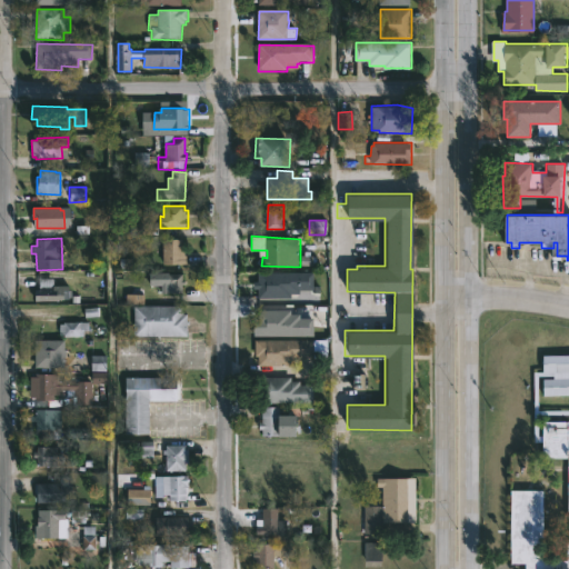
[(183,238),(183,251),(186,251),(186,263),(163,263),(163,238),(183,238)]
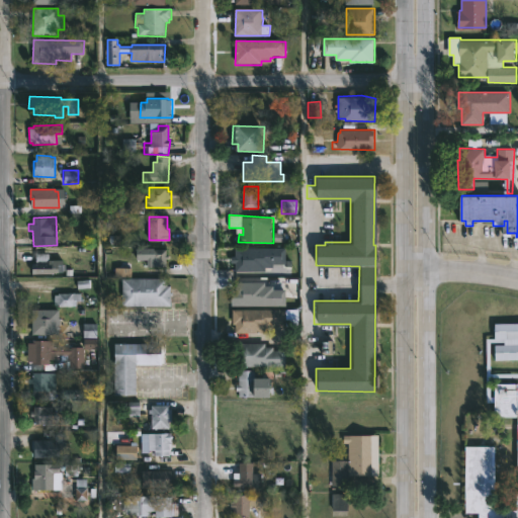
[(286,248),(286,263),(273,263),(273,268),(266,268),(266,272),(235,271),(235,262),(233,262),(233,257),(235,257),(235,247),(286,248)]
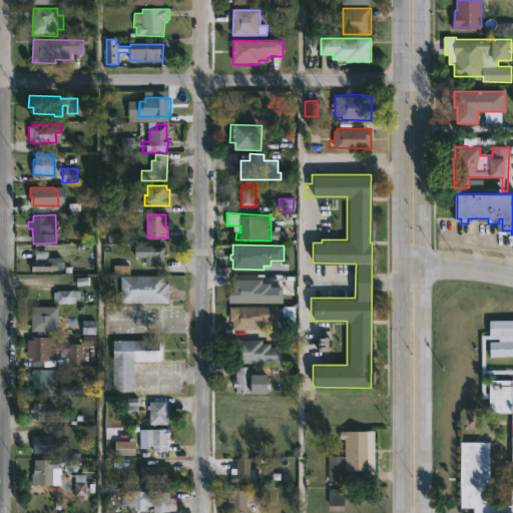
[(163,246),(134,246),(134,258),(144,258),(144,265),(163,265),(163,246)]
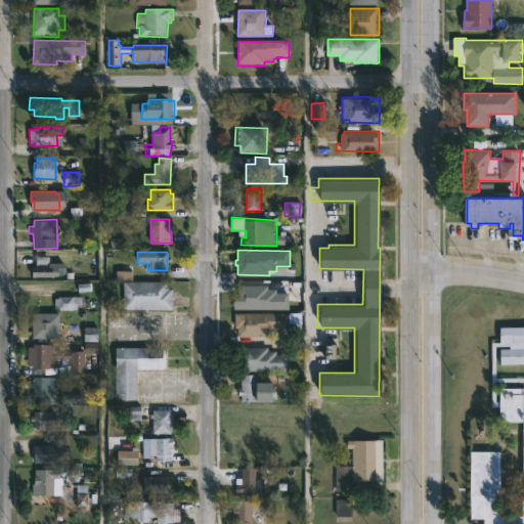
[(49,256),(49,262),(64,262),(64,275),(37,277),(37,275),(33,275),(33,267),(37,267),(36,256),(49,256)]
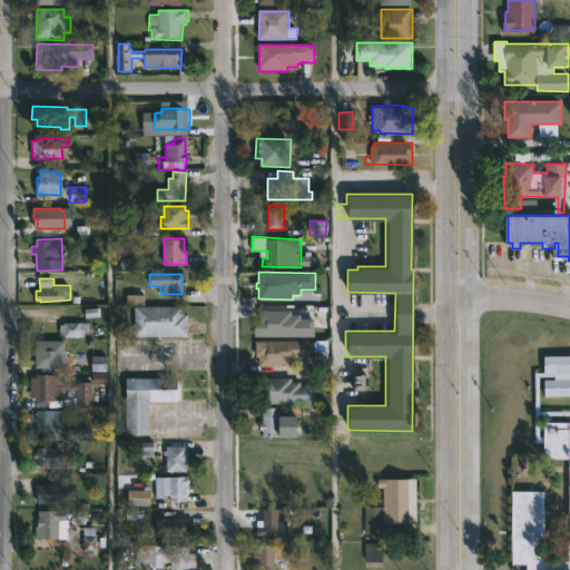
[(185,316),(185,336),(130,334),(131,305),(180,306),(180,313),(185,313),(185,316)]
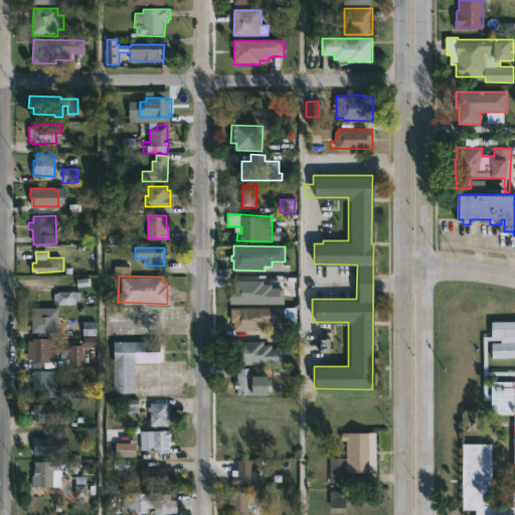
[(265,280),(265,284),(273,284),(273,288),(285,288),(285,304),(233,304),(232,288),(234,288),(234,280),(265,280)]
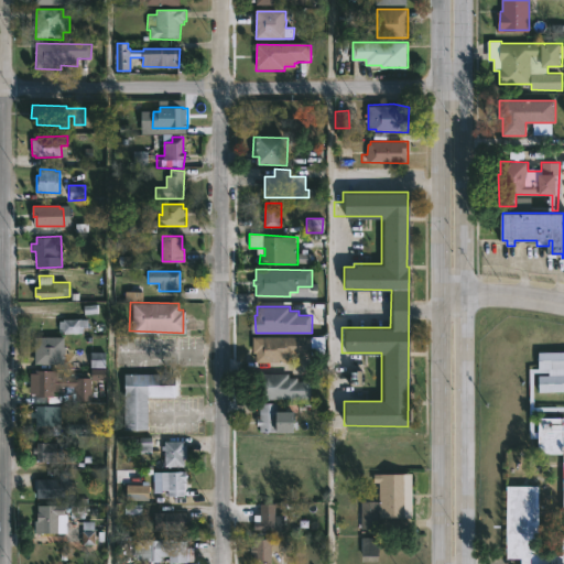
[(85,320),(58,320),(58,334),(85,334),(85,320)]
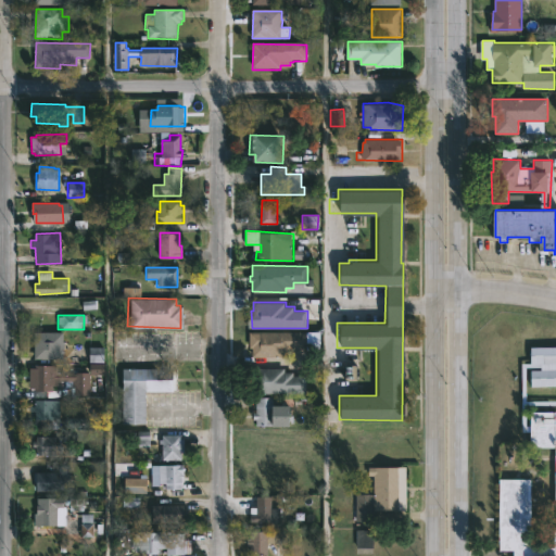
[(64,332),(63,341),(65,341),(64,359),(35,358),(35,331),(64,332)]
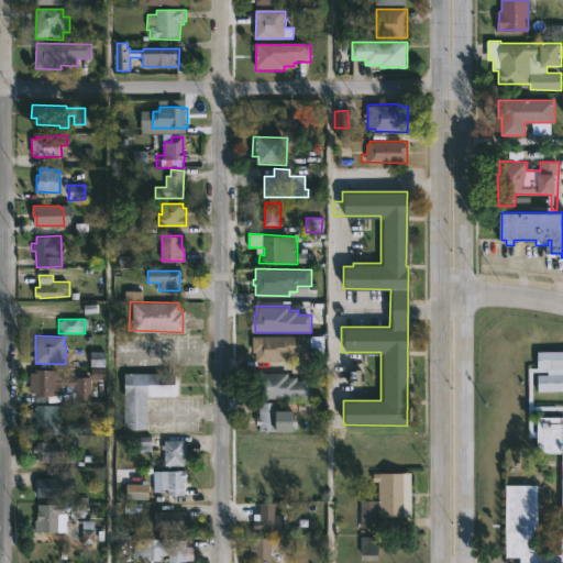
[(311,335),(312,354),(297,354),(297,357),(289,357),(289,362),(255,362),(255,352),(253,352),(253,335),(311,335)]
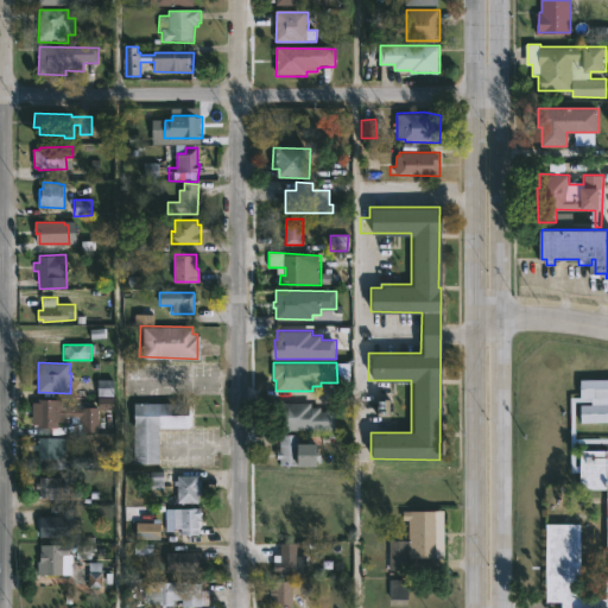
[(607,397),(597,397),(583,397),(582,379),(607,379),(607,397)]
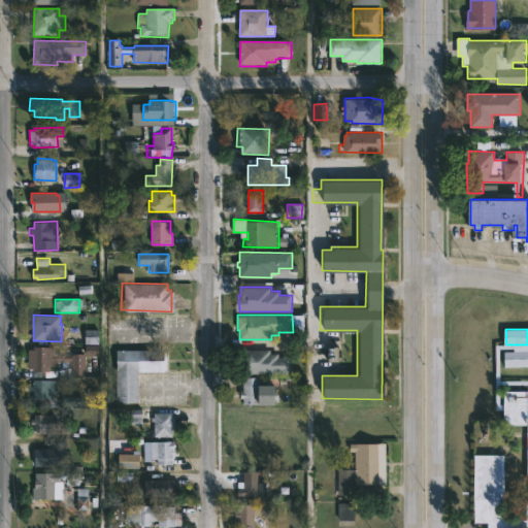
[(56,347),(56,354),(87,354),(87,355),(98,356),(98,371),(86,371),(86,375),(62,376),(61,368),(68,368),(69,362),(55,362),(55,366),(51,366),(51,371),(34,371),(34,368),(27,368),(28,350),(33,350),(33,347),(56,347)]
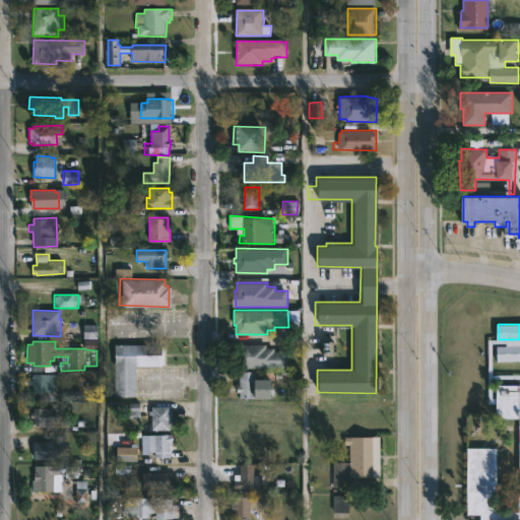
[(133,396),(113,396),(113,344),(160,345),(160,367),(134,366),(133,396)]
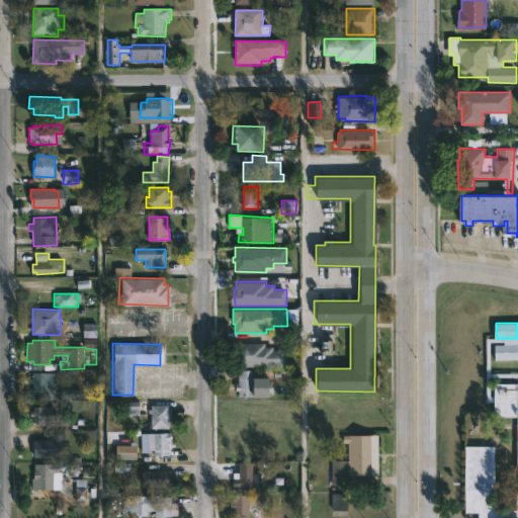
[(266,343),(266,347),(274,347),(274,350),(286,350),(286,366),(241,367),(241,343),(266,343)]
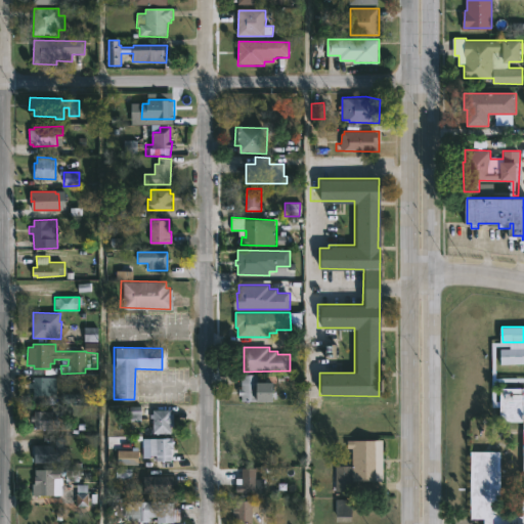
[(523,363),(497,364),(497,349),(523,348),(523,363)]
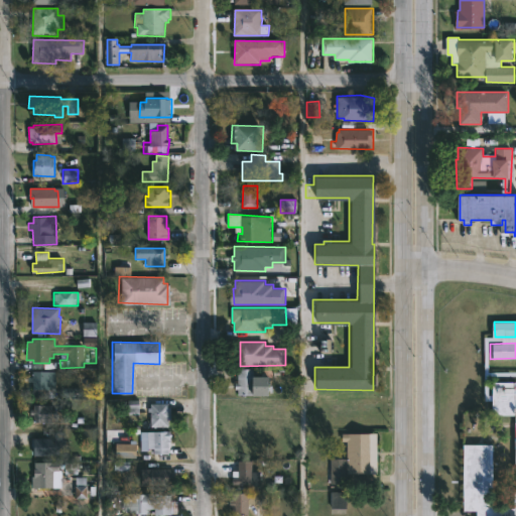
[(254,369),(254,377),(256,377),(256,380),(255,380),(255,395),(239,395),(239,390),(236,389),(236,383),(239,383),(239,369),(254,369)]
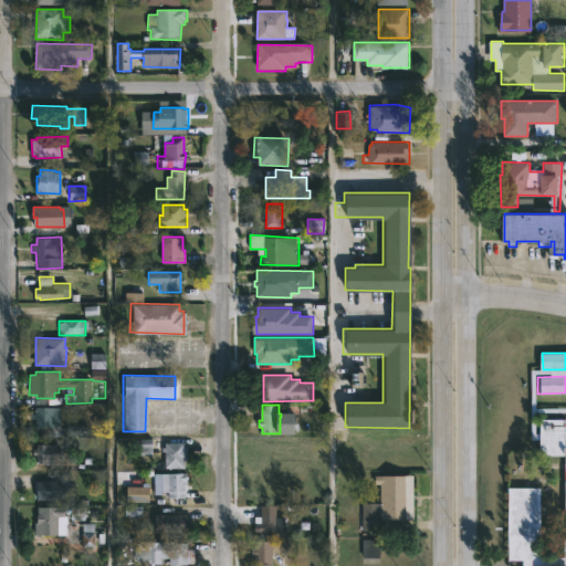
[(62,407),(62,437),(35,437),(35,418),(30,418),(30,413),(37,413),(37,407),(62,407)]
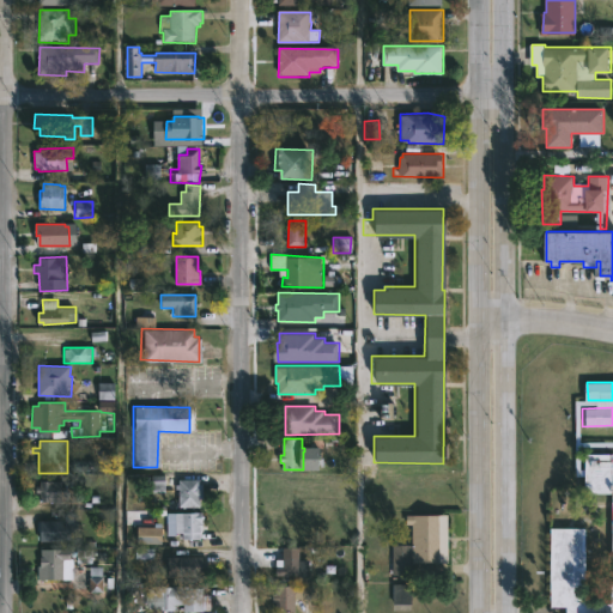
[(574,521),(574,526),(582,526),(581,602),(607,604),(608,583),(612,583),(612,558),(610,558),(610,491),(582,491),(583,451),(611,453),(611,465),(612,465),(612,612),(562,612),(563,606),(546,606),(547,526),(559,526),(559,515),(574,515),(574,521)]
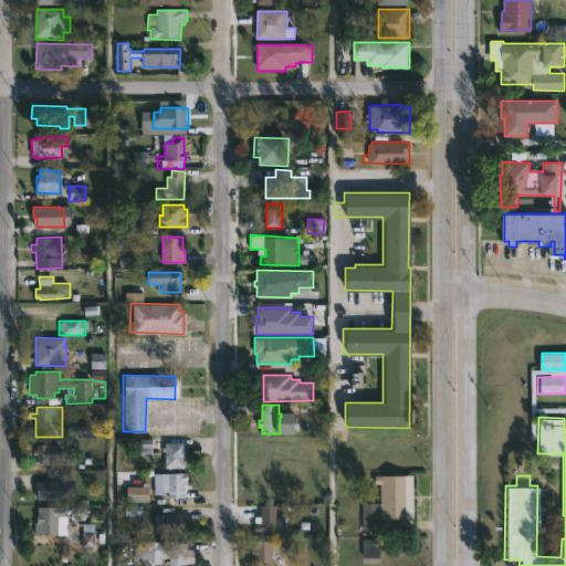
[(152,439),(137,439),(137,453),(152,453),(152,439)]
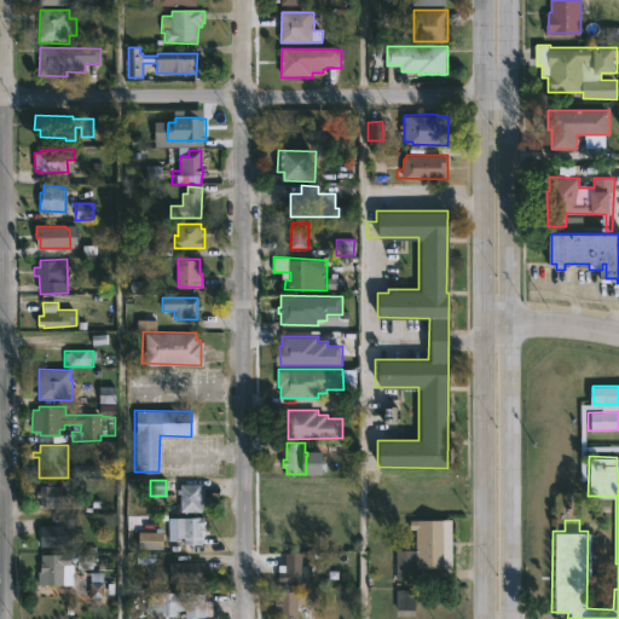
[(195,484),(202,484),(202,489),(207,489),(206,504),(203,504),(203,512),(180,512),(181,495),(178,495),(178,490),(181,490),(181,484),(195,484)]
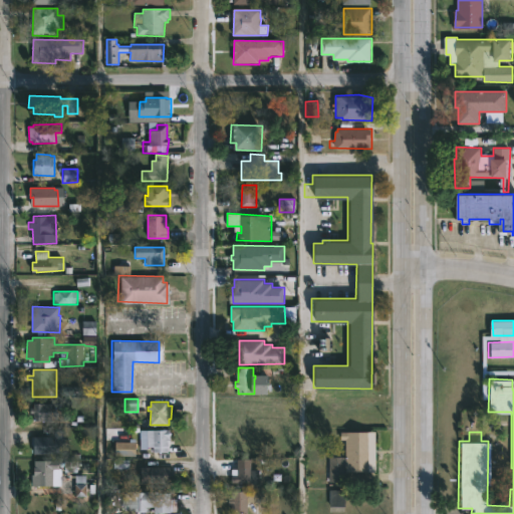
[(52,404),(52,409),(55,409),(55,415),(52,415),(52,421),(35,421),(35,413),(33,413),(34,404),(52,404)]
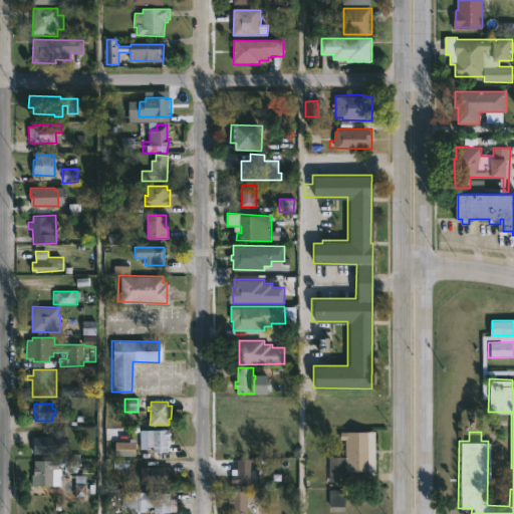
[(141,428),(141,430),(171,429),(171,446),(169,446),(169,452),(149,452),(149,449),(153,449),(154,445),(148,445),(148,449),(140,449),(141,432),(134,432),(132,430),(134,430),(134,428),(141,428)]
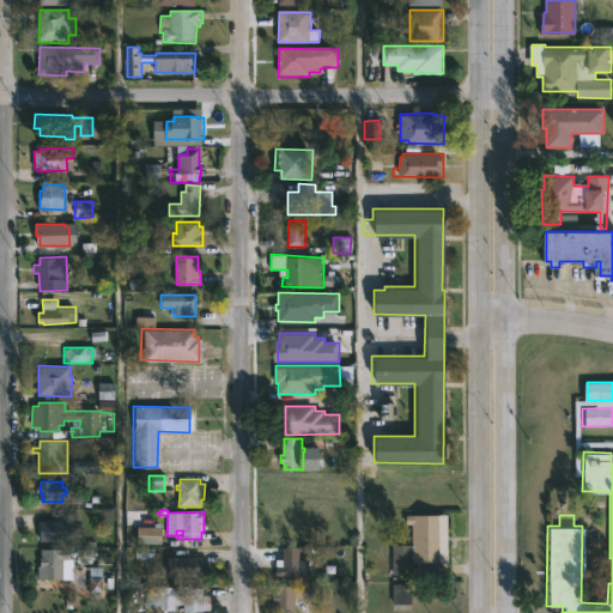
[(70,541),(41,541),(42,521),(66,521),(66,514),(79,514),(78,535),(70,535),(70,541)]
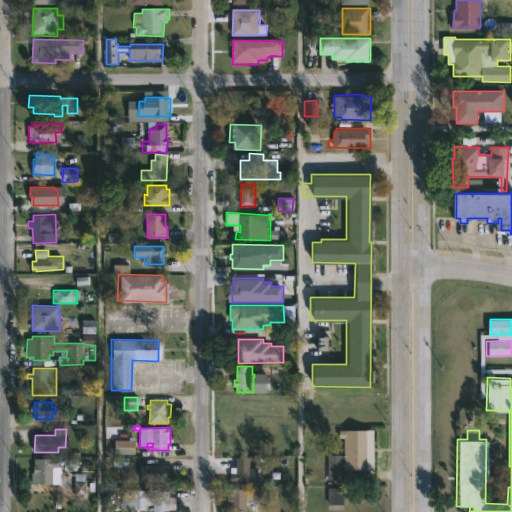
[(377,434),(377,470),(345,470),(345,480),(328,480),(328,455),(344,455),(344,438),(339,438),(339,430),(377,431),(377,434)]
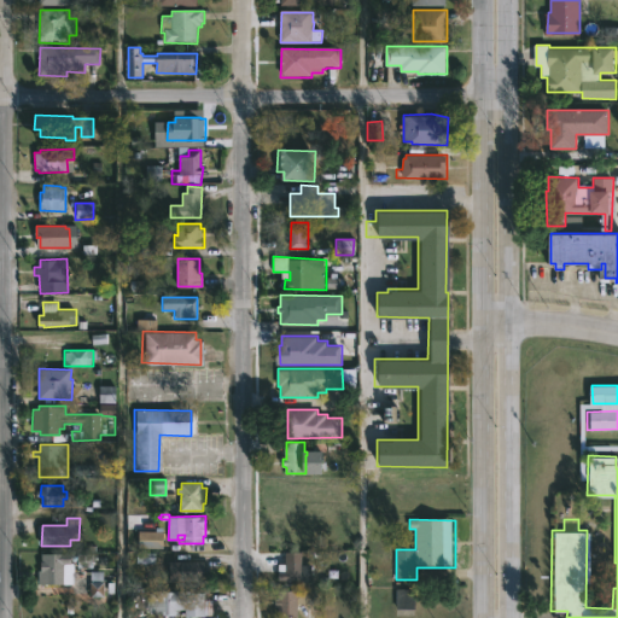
[(163,528),(163,531),(165,531),(164,548),(139,548),(140,530),(156,531),(156,528),(163,528)]
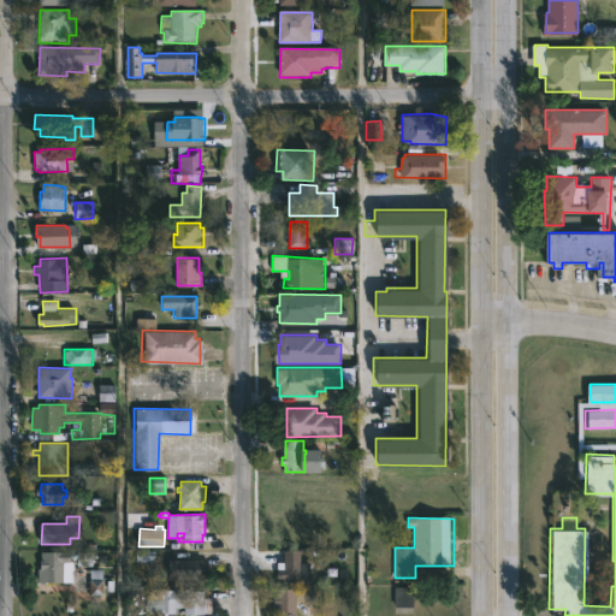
[(308,580),(309,564),(298,563),(298,549),(283,549),(283,561),(277,561),(276,580),(308,580)]
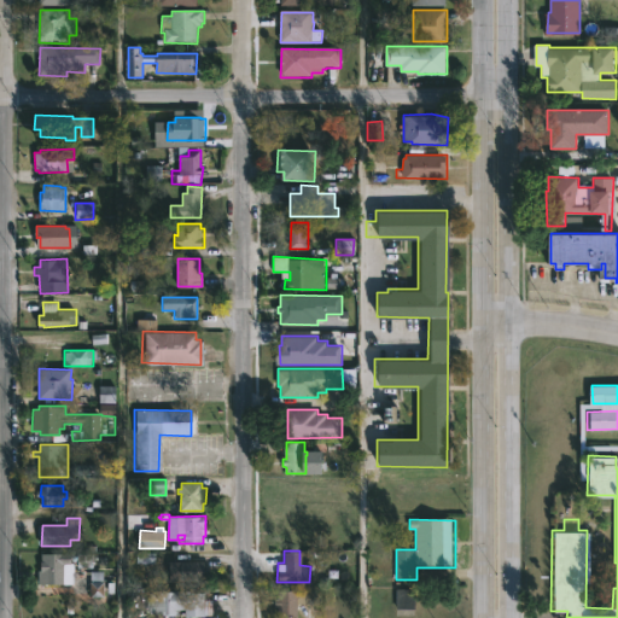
[(73,586),(39,584),(41,554),(73,554),(73,586)]
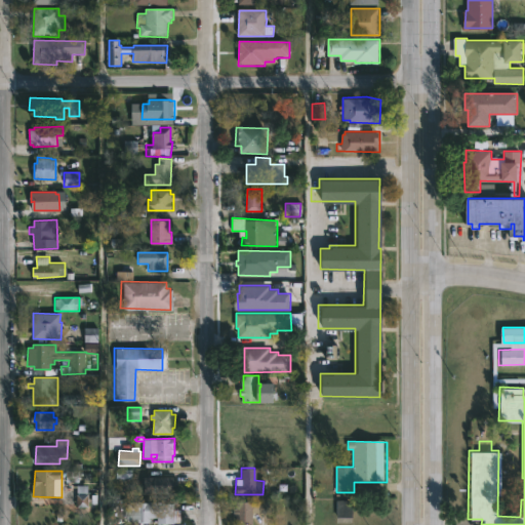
[(155,476),(174,477),(174,481),(179,481),(179,489),(174,489),(174,493),(147,493),(147,476),(155,476)]
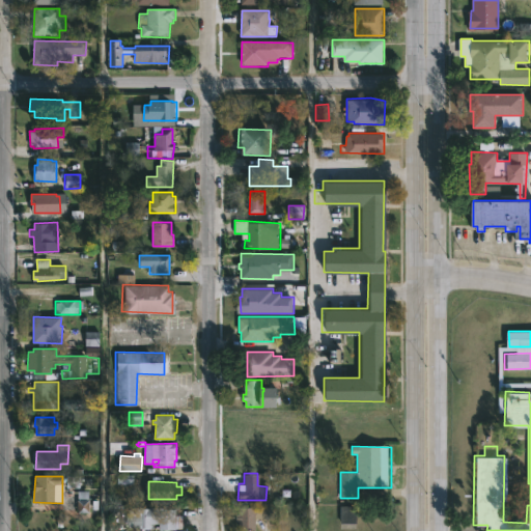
[(87,500),(76,501),(78,513),(89,512),(87,500)]
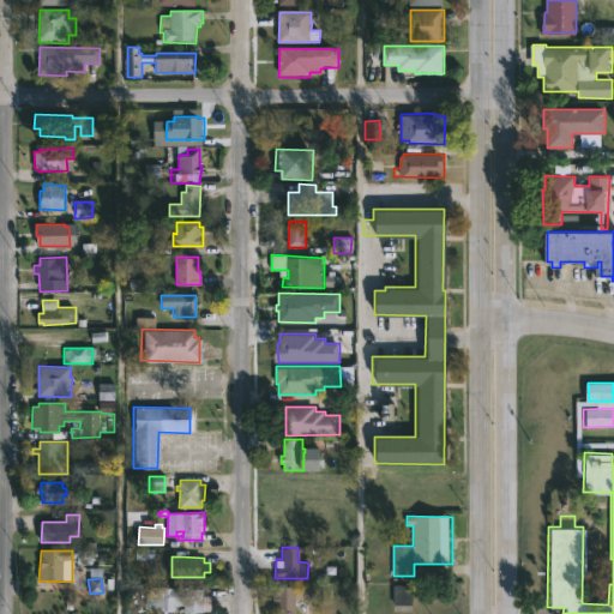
[(410,606),(410,585),(393,585),(392,606),(410,606)]
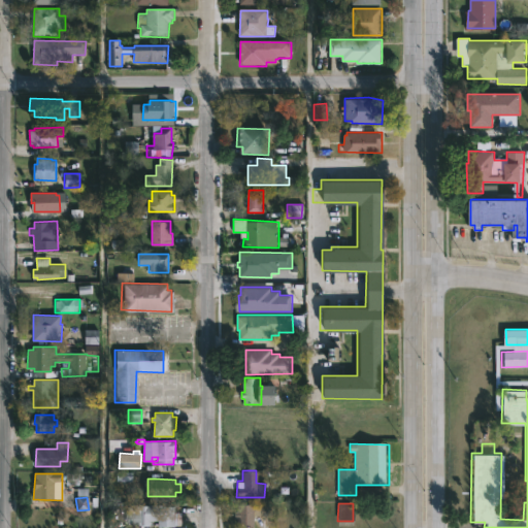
[(175,504),(175,512),(177,512),(177,523),(176,523),(176,527),(159,527),(159,521),(150,521),(150,526),(137,526),(137,520),(131,520),(132,506),(175,504)]
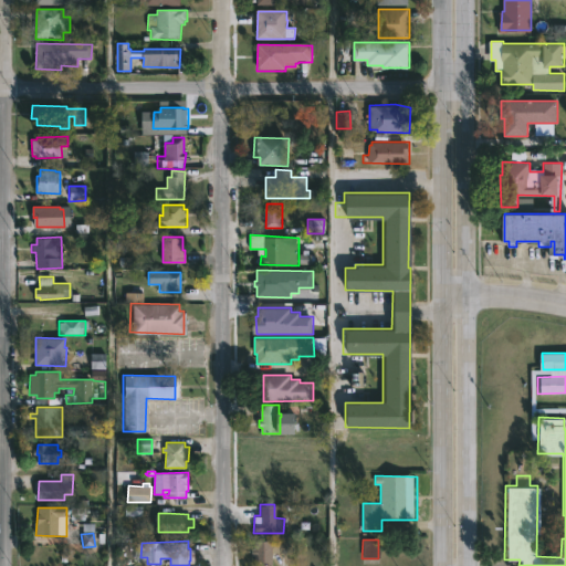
[(273,552),(273,565),(262,565),(262,562),(254,562),(254,556),(252,556),(252,547),(255,547),(255,541),(283,542),(283,552),(273,552)]
